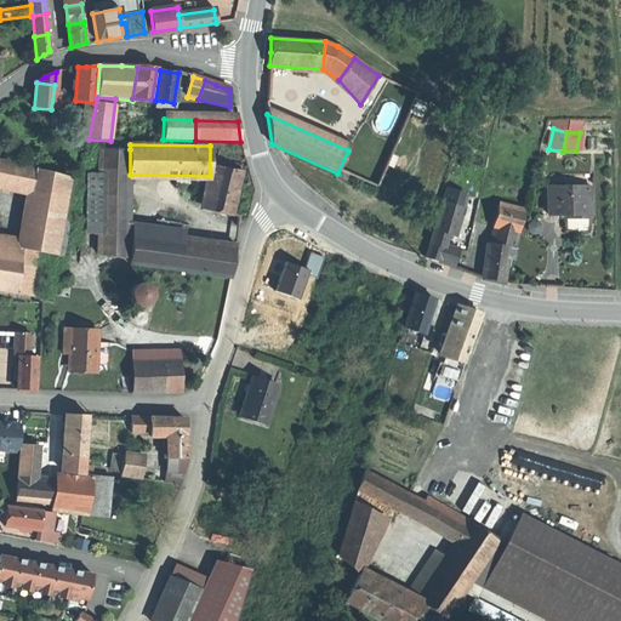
[(130,149),(101,149),(97,256),(127,260),(130,175),(130,149)]
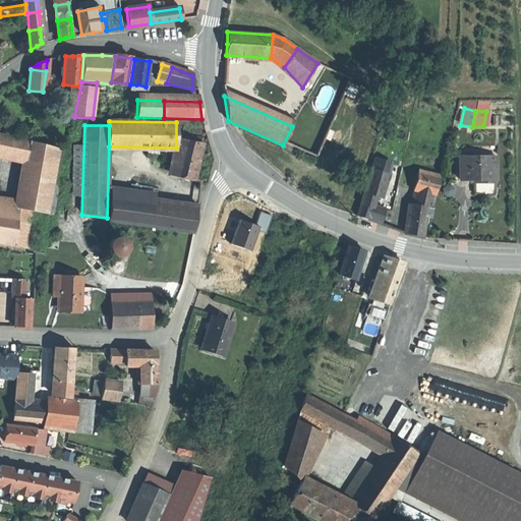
[(33,141),(0,134),(0,154),(29,160),(33,141)]
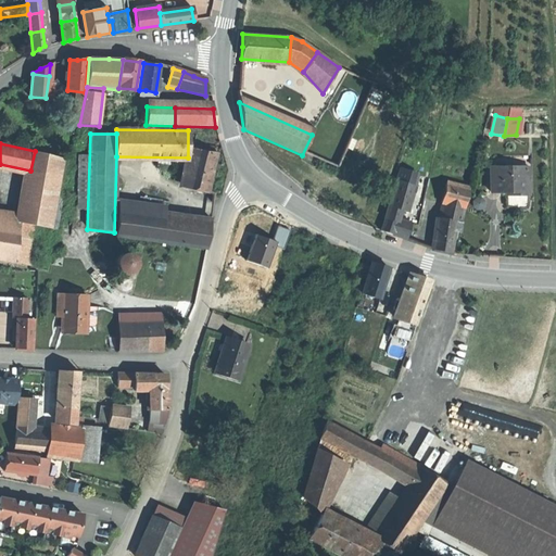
[(209,153),(193,150),(185,187),(207,192),(212,172),(216,153),(215,153),(216,149),(210,147),(209,153)]
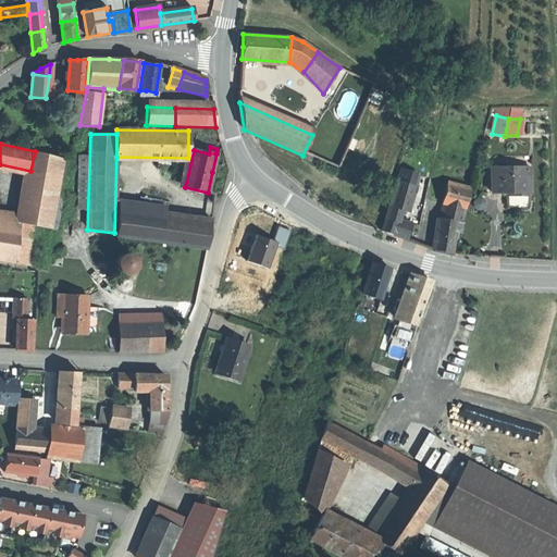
[(35,150),(35,151),(31,171),(20,223),(38,226),(59,231),(64,196),(69,172),(71,161),(35,150)]
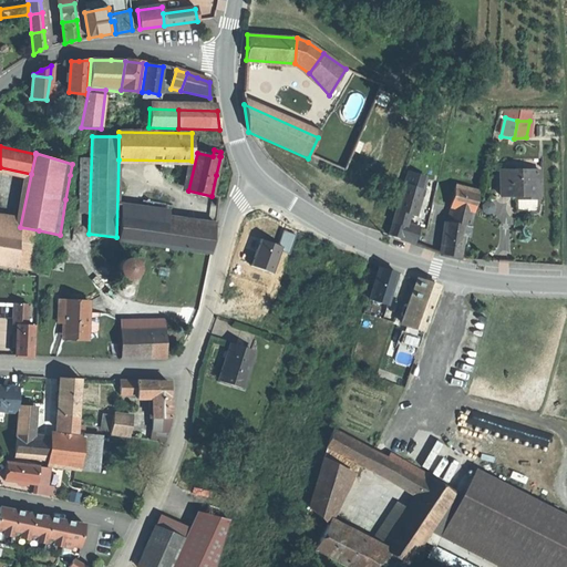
[(537,172),(500,172),(500,196),(517,196),(517,199),(537,199),(537,172)]
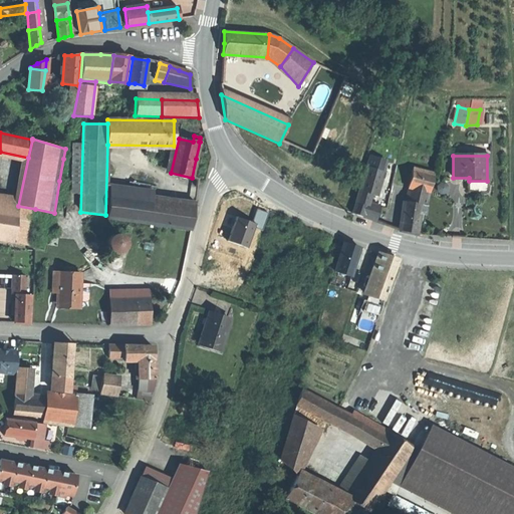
[(386,161),(369,157),(355,203),(367,206),(368,203),(370,195),(375,196),(381,177),(382,177),(384,162),(386,161)]
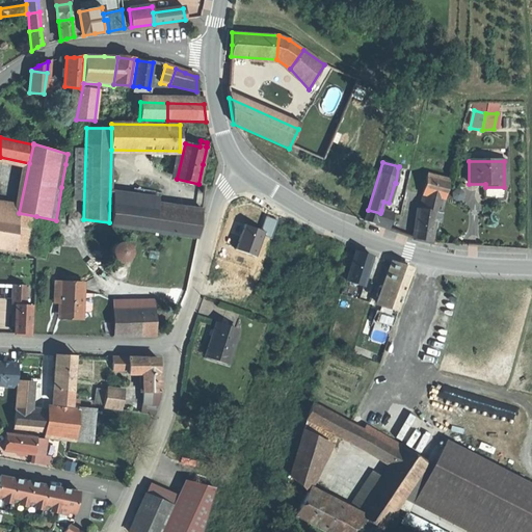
[(449,181),(398,167),(396,183),(395,186),(423,193),(445,200),(449,181)]
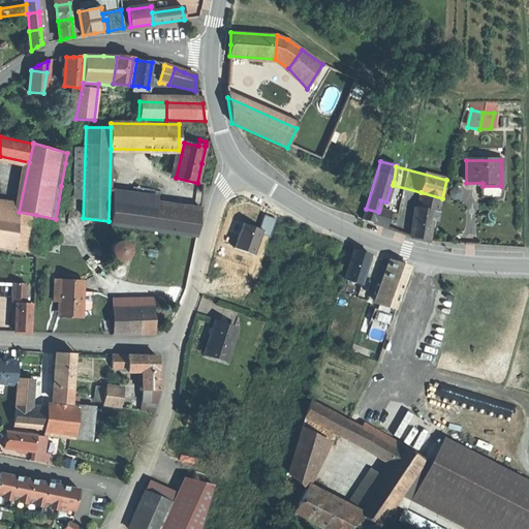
[(483,186),(481,186),(481,196),(491,196),(501,196),(501,186),(483,186)]
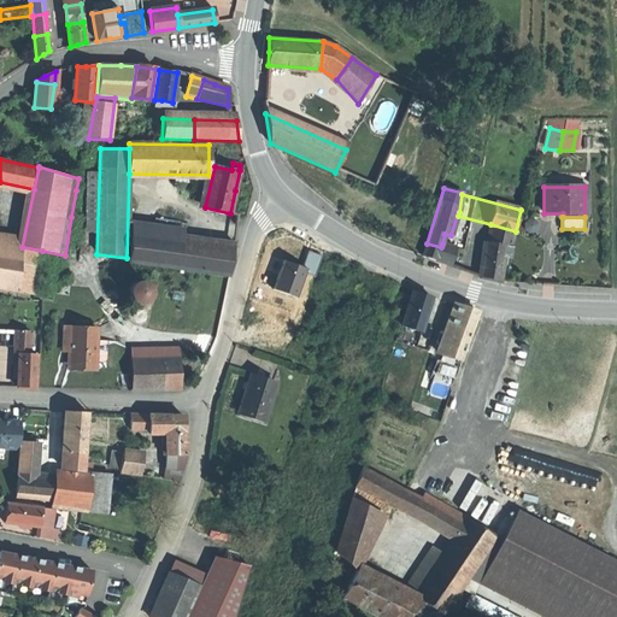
[(516,231),(491,224),(486,242),(512,247),(516,231)]
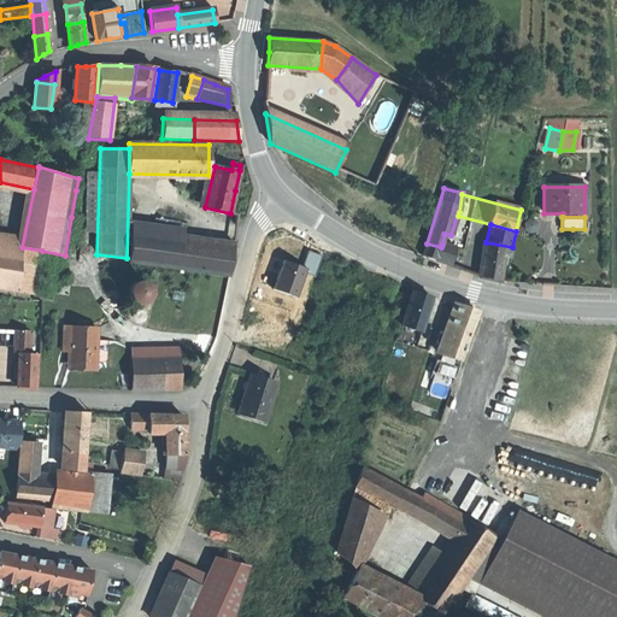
[(233,251),(131,235),(129,263),(229,276),(233,251)]
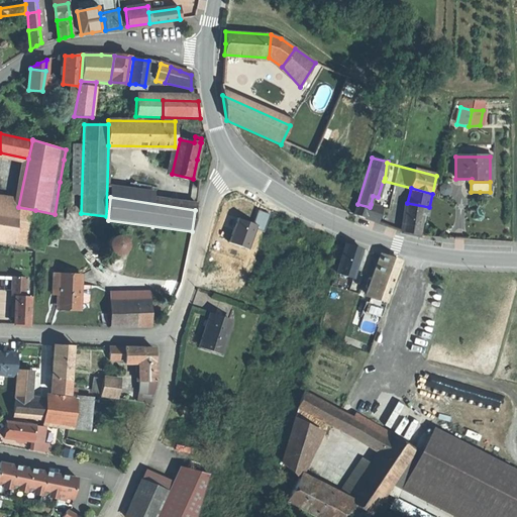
[(429,207),(407,203),(406,207),(402,231),(420,235),(422,219),(425,220),(429,207)]
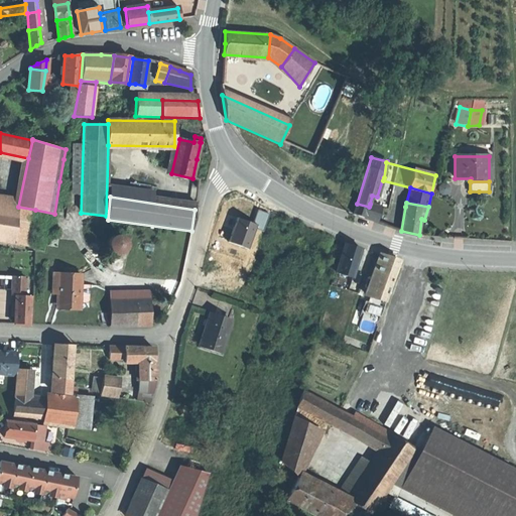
[(382,208),(370,204),(369,207),(357,204),(354,214),(366,218),(377,223),(382,208)]
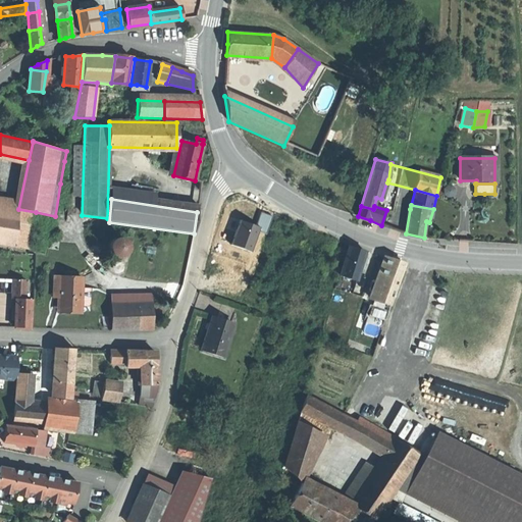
[(36,212),(18,209),(17,214),(12,247),(29,250),(36,212)]
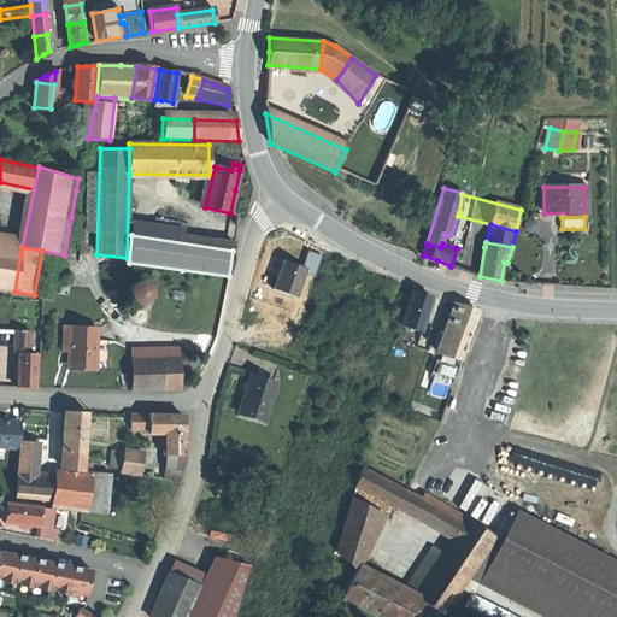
[(21,253),(0,250),(0,288),(9,291),(15,292),(21,253)]
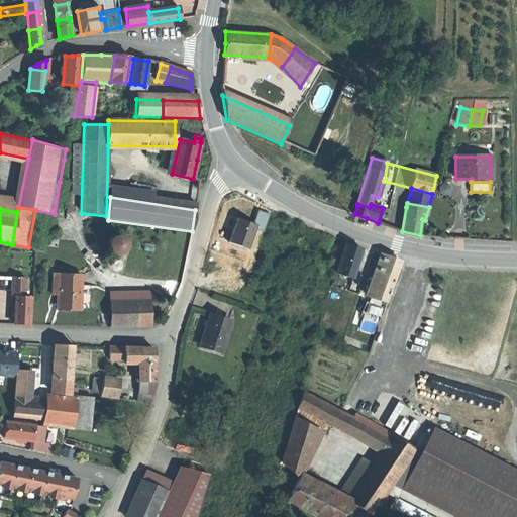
[(121,235),(118,235),(115,236),(113,237),(111,239),(110,240),(108,243),(108,246),(109,249),(110,251),(112,254),(116,255),(118,256),(120,255),(123,255),(125,253),(127,251),(128,249),(129,246),(129,244),(128,241),(126,238),(124,237),(121,235)]
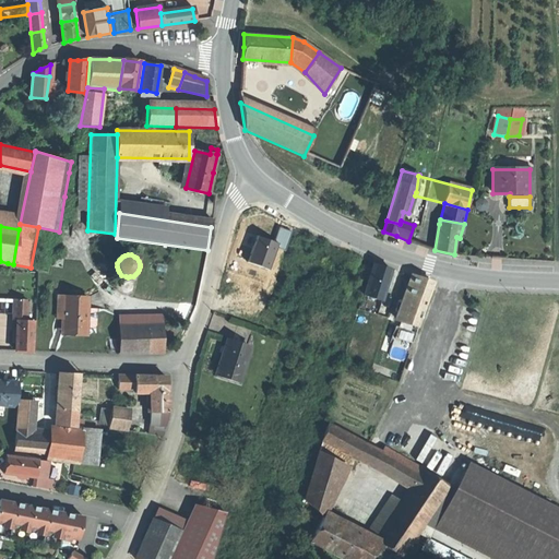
[(373,263),(365,295),(382,300),(392,270),(382,266),(373,263)]
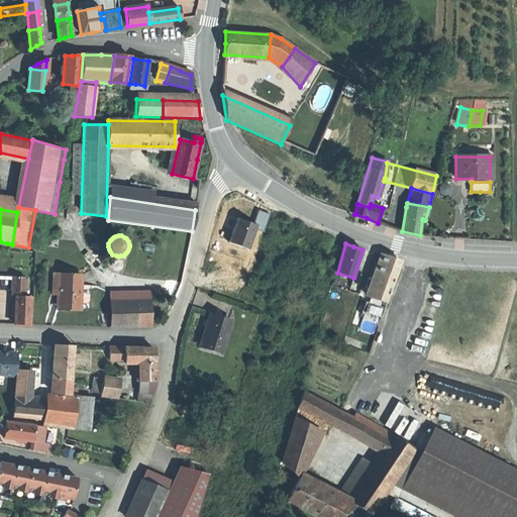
[(401,262),(386,256),(371,298),(386,303),(401,262)]
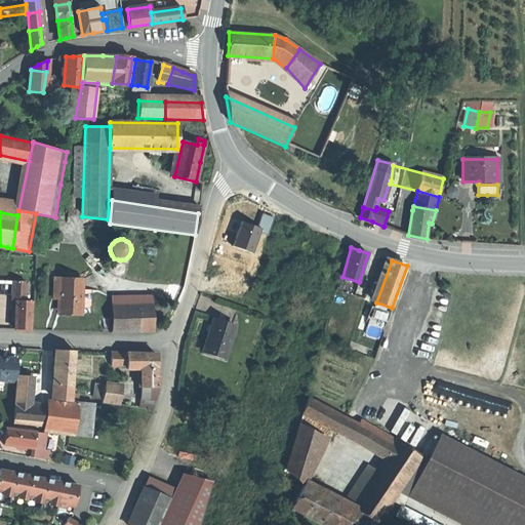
[(342,277),(341,277),(337,290),(355,295),(359,282),(342,277)]
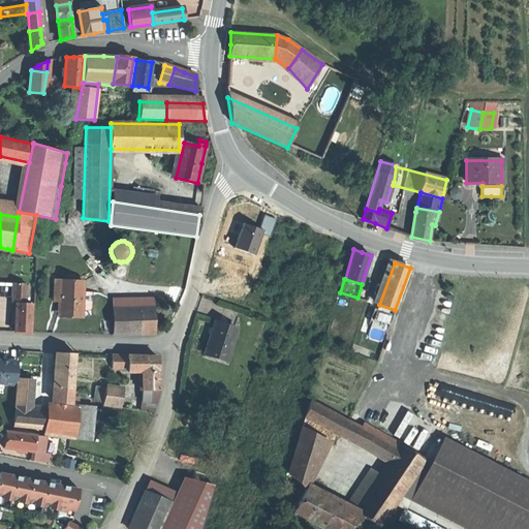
[(83,282),(59,281),(58,302),(58,312),(69,313),(82,313),(83,282)]
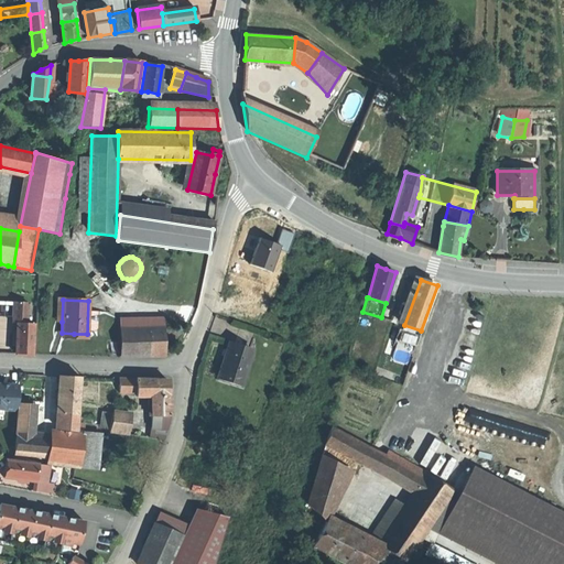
[(28,304),(13,303),(13,324),(18,324),(28,324),(28,304)]
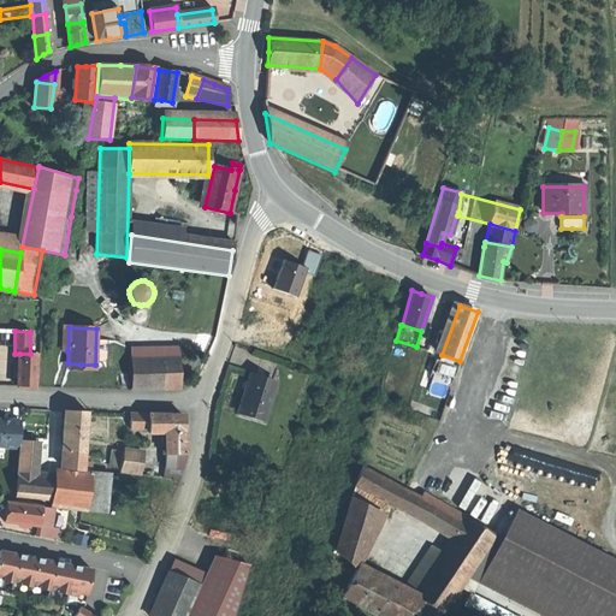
[(442,355),(428,350),(421,374),(452,384),(460,361),(442,355)]
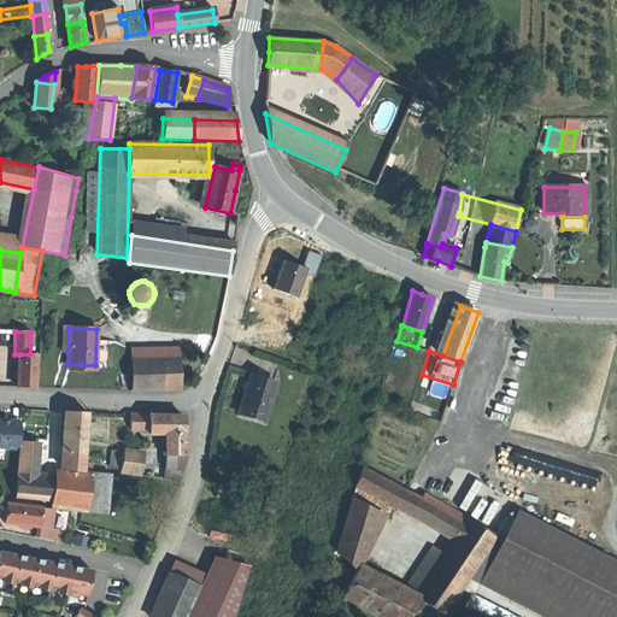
[(30,354),(19,354),(17,387),(36,388),(37,356),(30,354)]
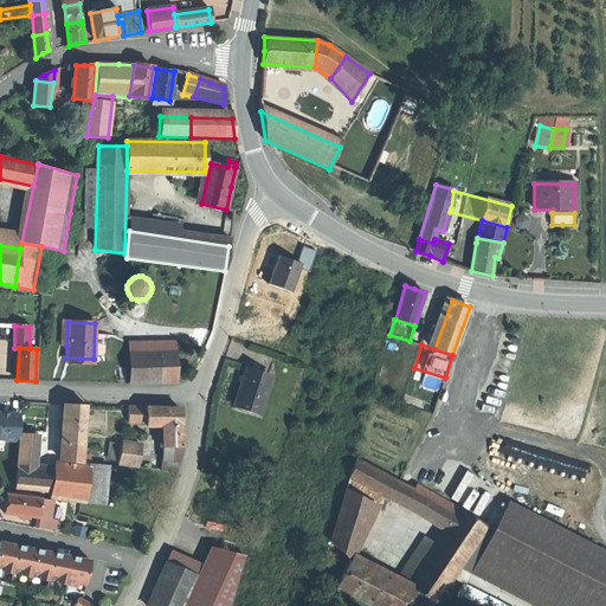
[(176,353),(129,353),(129,384),(178,382),(176,353)]
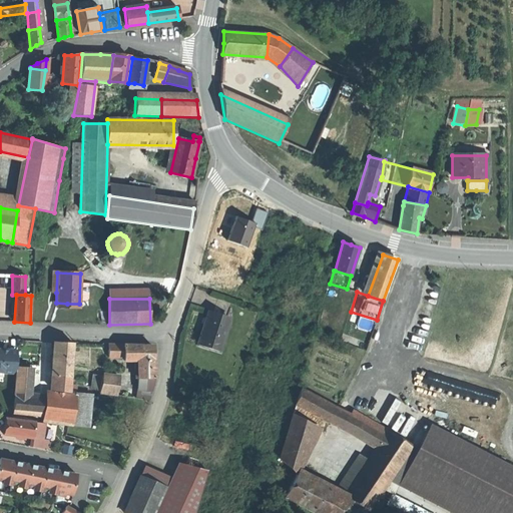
[(230,319),(212,314),(210,321),(206,320),(203,330),(199,344),(210,347),(220,350),(230,319)]
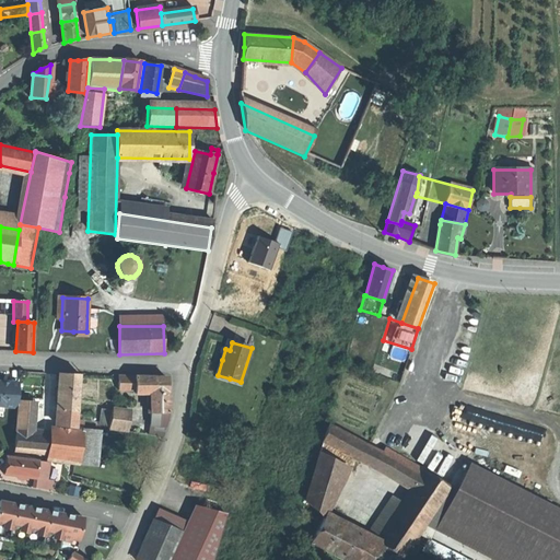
[(69,375),(60,374),(58,409),(77,411),(80,376),(69,375)]
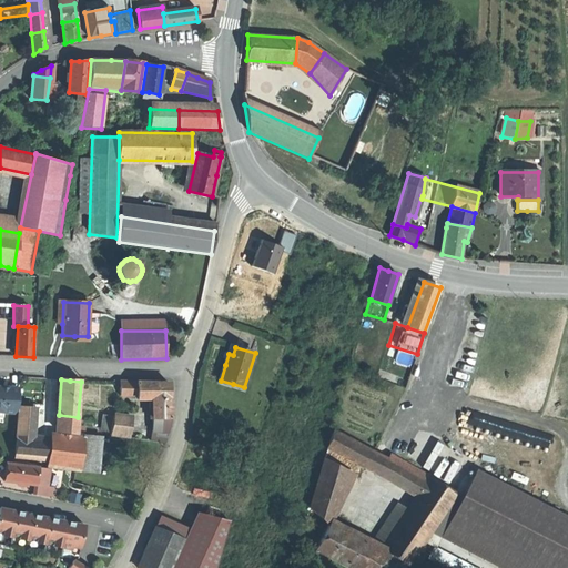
[(137,383),(120,383),(120,396),(137,395),(137,383)]
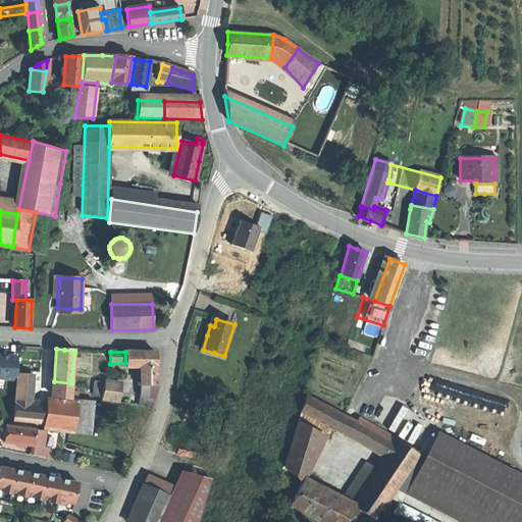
[(139,353),(125,352),(125,363),(126,367),(140,367),(139,353)]
